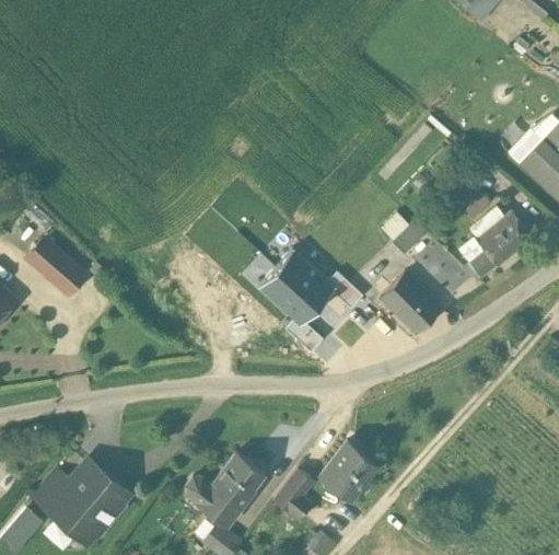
[(451,0),(481,25),(502,0),(451,0)]
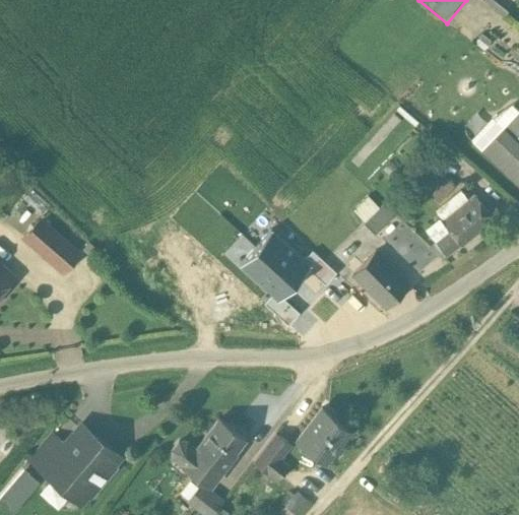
[(518,113),(481,153),(518,187),(518,113)]
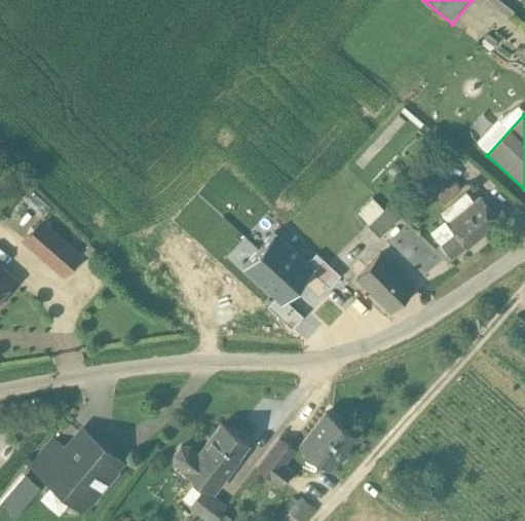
[(483,116),(473,128),(482,137),(492,124),(483,116)]
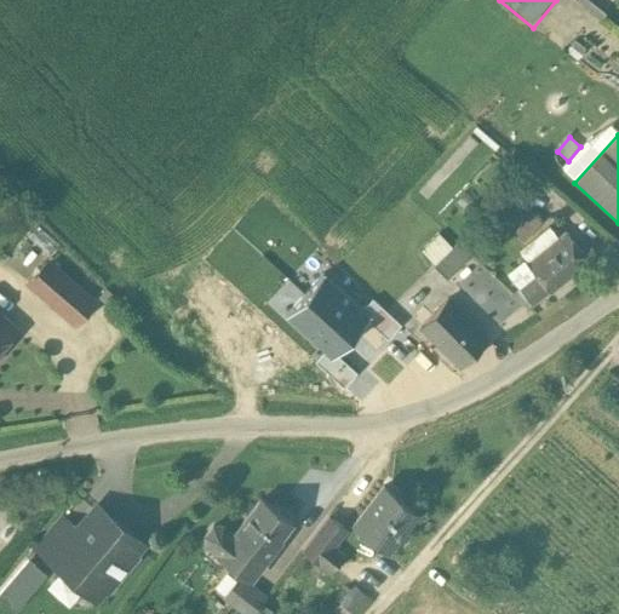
[(311,265),(268,223),(229,251),(240,264),(267,298),(273,294),(287,315),(293,325),(294,325),(337,292),(331,285),(315,263),(311,265)]
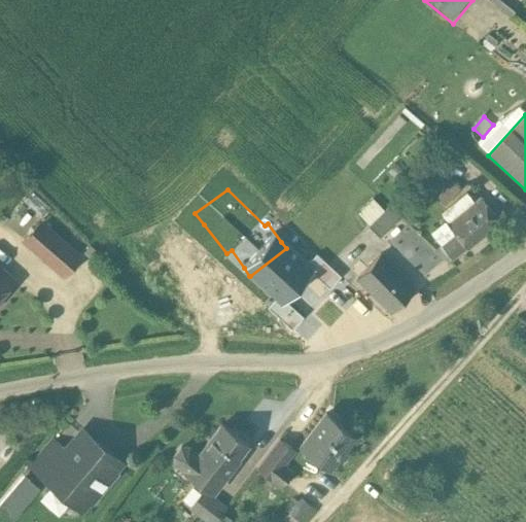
[(481,201),(448,227),(456,237),(441,248),(452,263),(466,251),(468,252),(501,225),(481,201)]
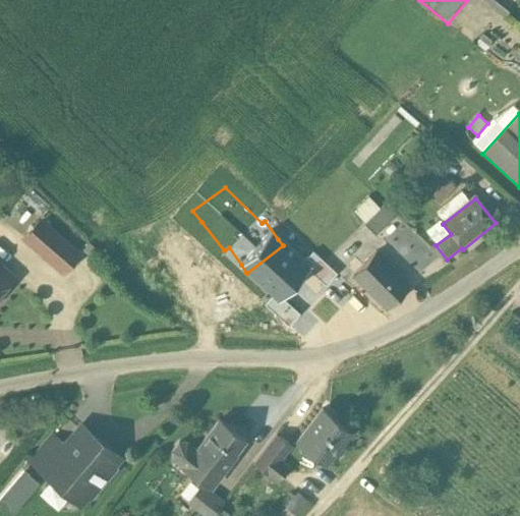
[(383,208),(364,226),(377,237),(394,219),(383,208)]
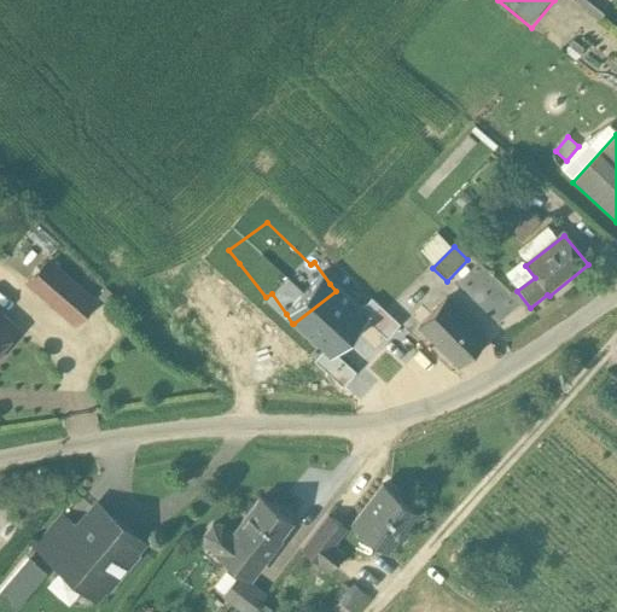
[(249,321),(207,354),(225,378),(278,339),(268,327),(286,314),(272,293),(266,297),(239,263),(236,266),(215,281),(249,321)]
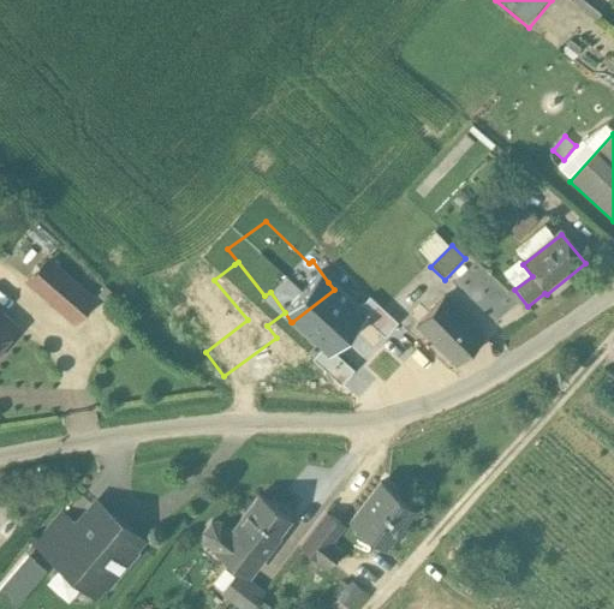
[(94,304),(52,268),(34,290),(75,326),(94,304)]
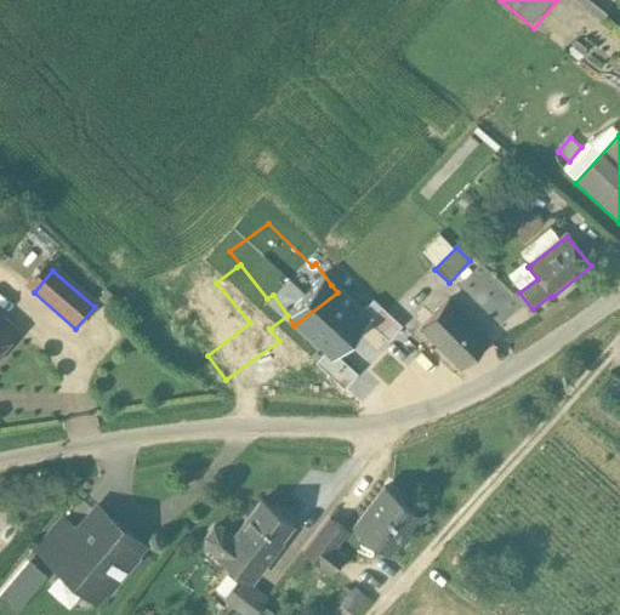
[(337,292),(295,325),(350,399),(375,382),(404,362),(348,284),(337,292)]
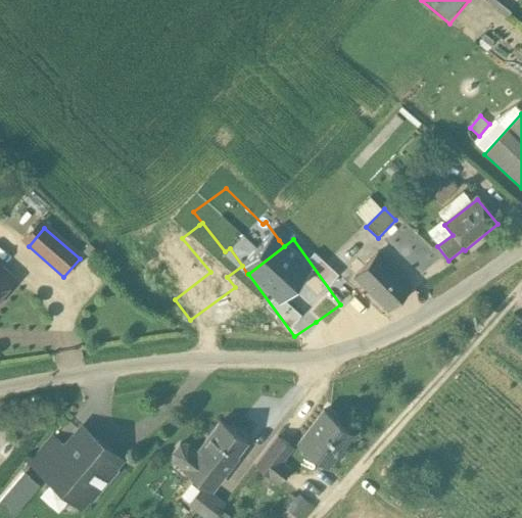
[(406,257),(420,276),(435,265),(421,246),(406,257)]
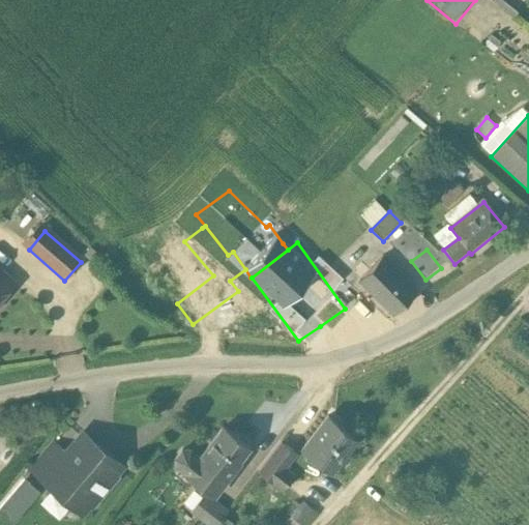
[(416,292),(383,259),(360,283),(393,316),(416,292)]
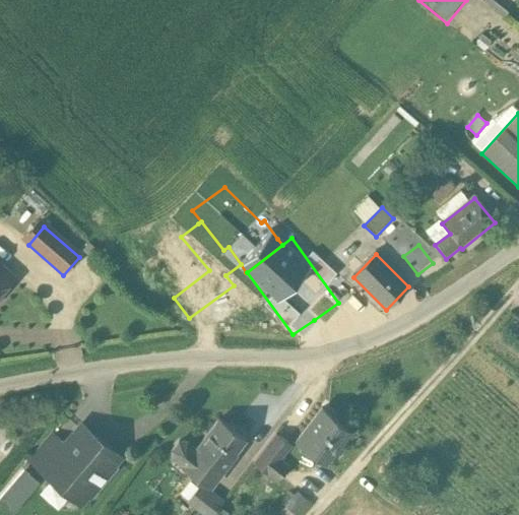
[(0,294),(12,280),(0,269),(0,294)]
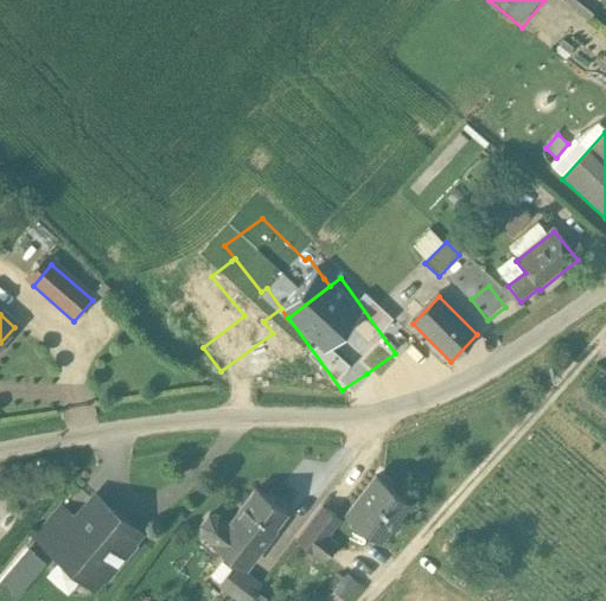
[(377,480),(349,518),(381,542),(409,505),(377,480)]
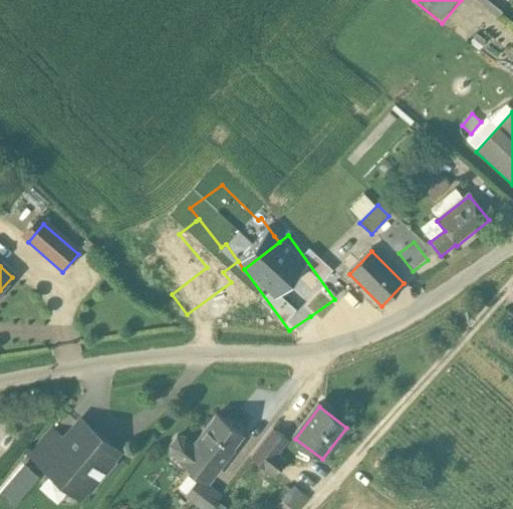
[(217,419),(195,448),(186,441),(179,441),(173,449),(173,456),(182,463),(181,464),(209,485),(235,452),(233,451),(243,438),(217,419)]
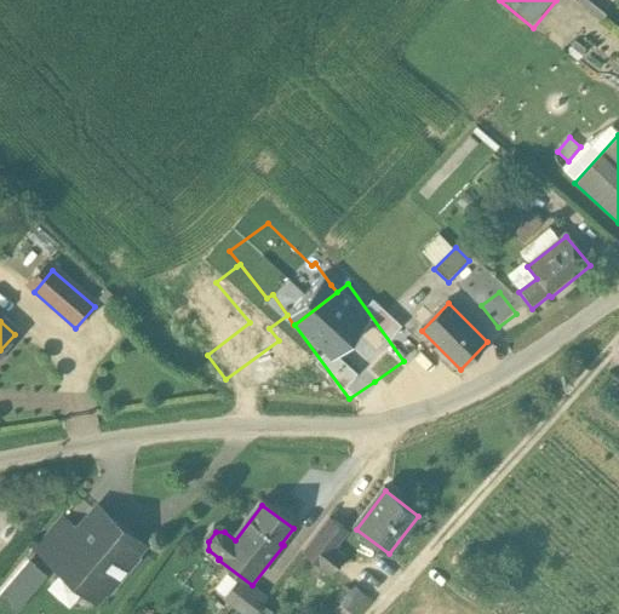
[(82,535),(57,566),(97,598),(105,589),(112,594),(136,564),(130,560),(138,550),(98,516),(82,535)]
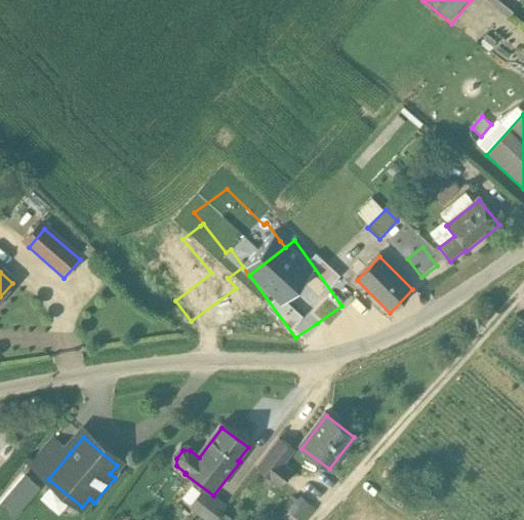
[(53,440),(28,470),(44,483),(48,479),(70,453),(53,440)]
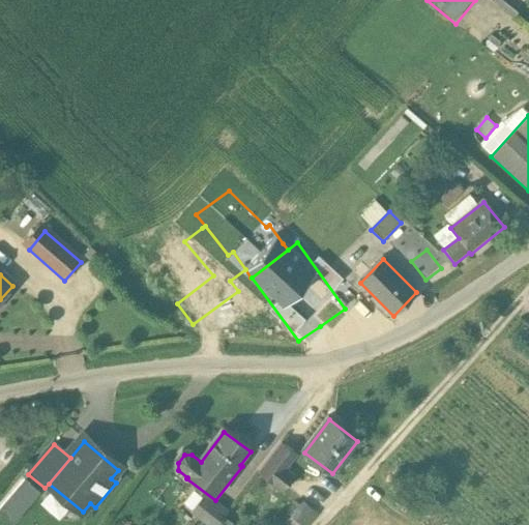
[(283,446),(260,475),(285,495),(296,479),(287,472),(297,458),(283,446)]
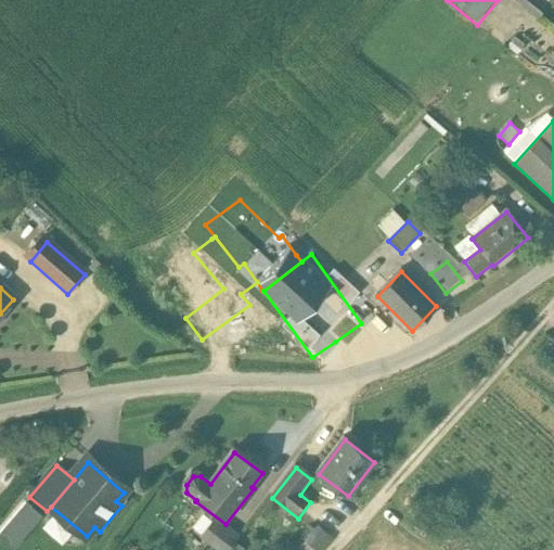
[(0,538),(13,549),(17,549),(44,516),(26,501),(0,532),(0,538)]
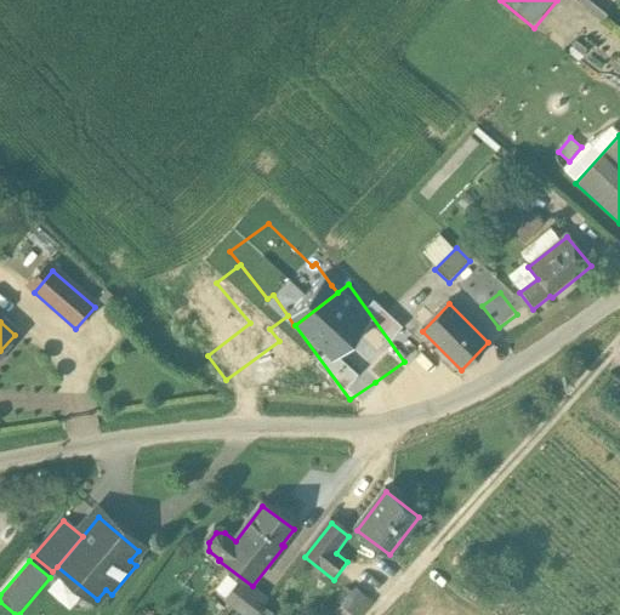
[(260,614),(269,603),(243,582),(228,602),(244,614),(260,614)]
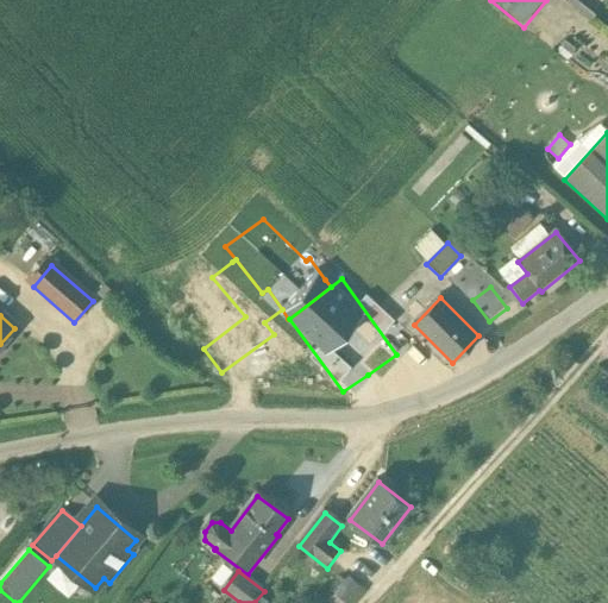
[(350,577),(325,600),(327,602),(348,602),(362,590),(350,577)]
